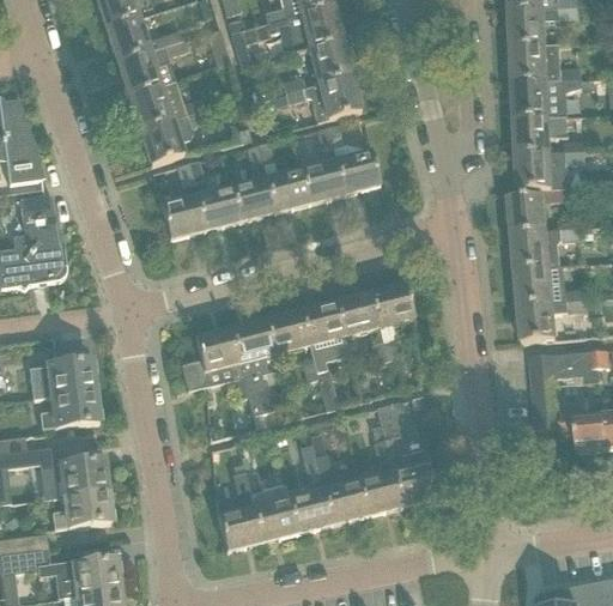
[(139,17),(133,0),(97,0),(105,28),(139,17)]
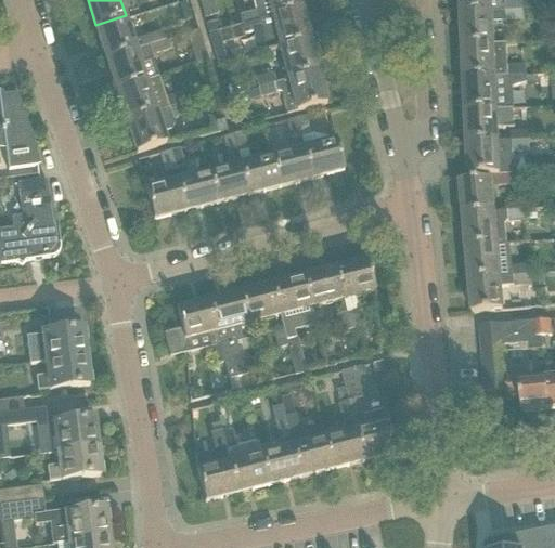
[(254,0),(256,8),(239,12),(242,21),(271,12),(301,4),(300,0),(254,0)]
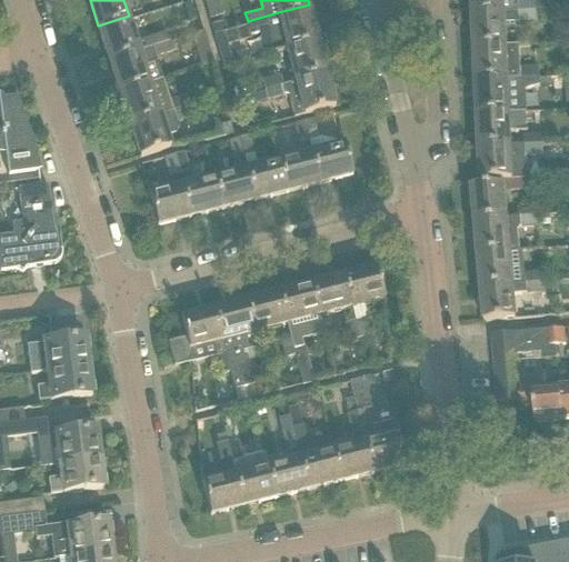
[(471,0),(472,9),(536,6),(536,0),(471,0)]
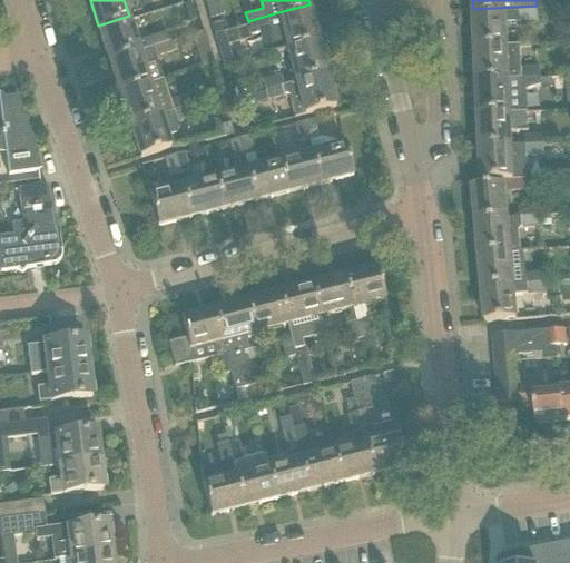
[(278,12),(248,21),(251,30),(258,28),(269,25),(276,48),(287,45),(287,46),(318,38),(310,5),(278,12)]
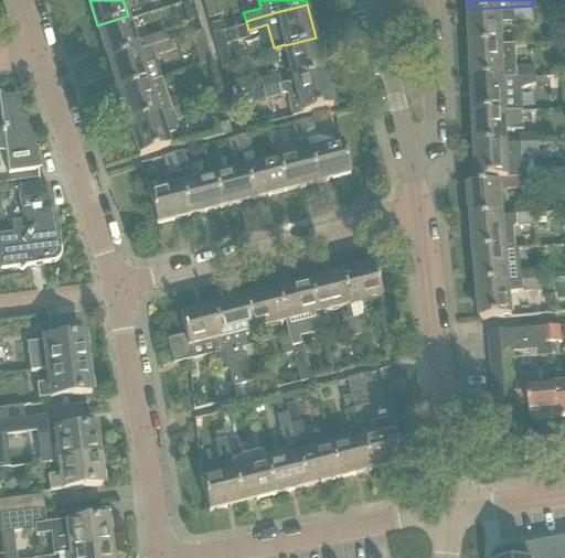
[(533,15),(532,6),(469,9),(470,42),(502,41),(501,17),(533,15)]
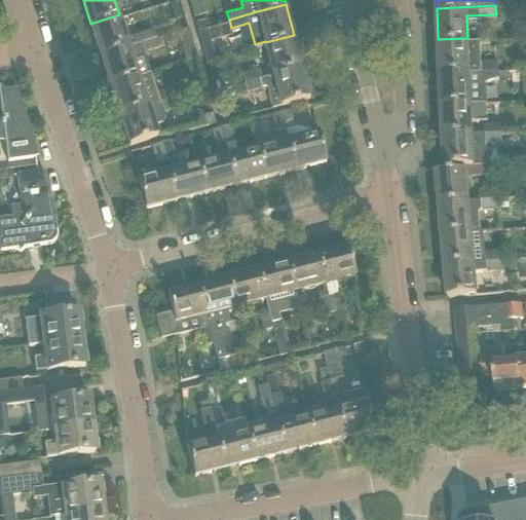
[(125,35),(119,14),(90,24),(101,52),(156,34),(154,26),(125,35)]
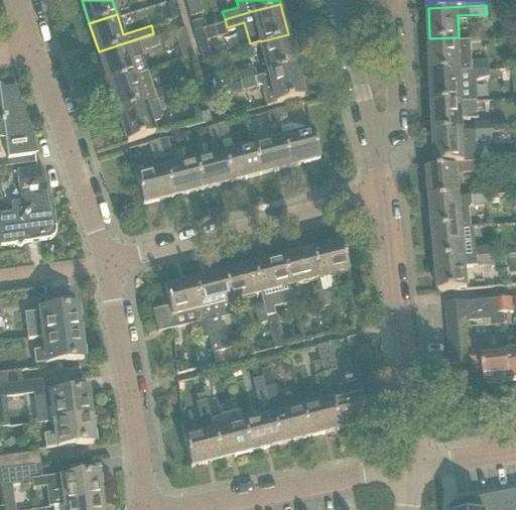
[(204,14),(190,17),(194,27),(203,24),(206,23),(204,14)]
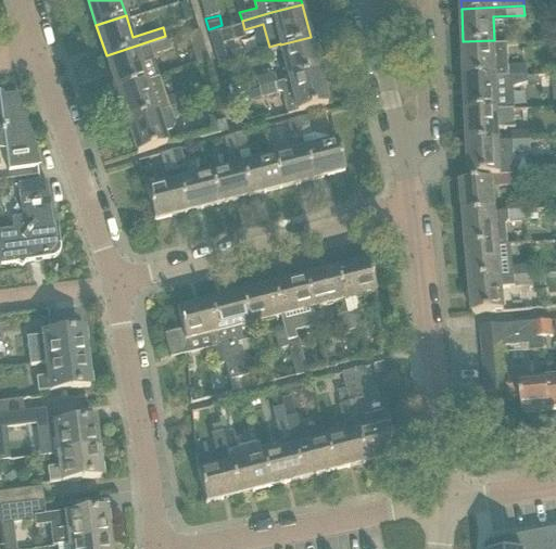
[(207,56),(199,26),(187,29),(196,60),(207,56)]
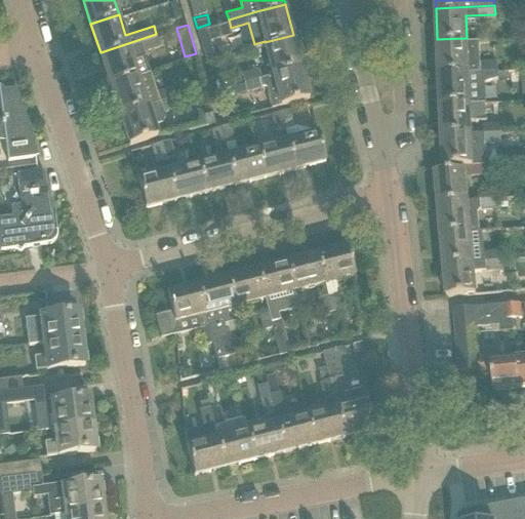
[(206,25),(197,28),(203,50),(212,47),(209,37),(206,25)]
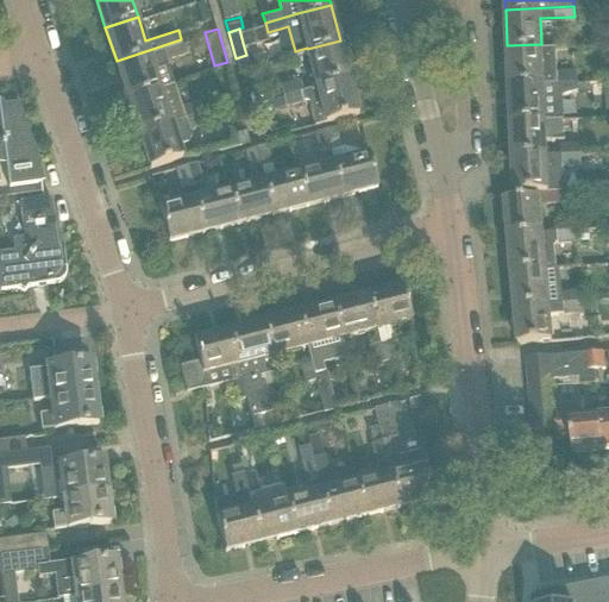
[(184,49),(181,39),(117,61),(127,95),(159,85),(154,64),(167,60),(165,56),(184,49)]
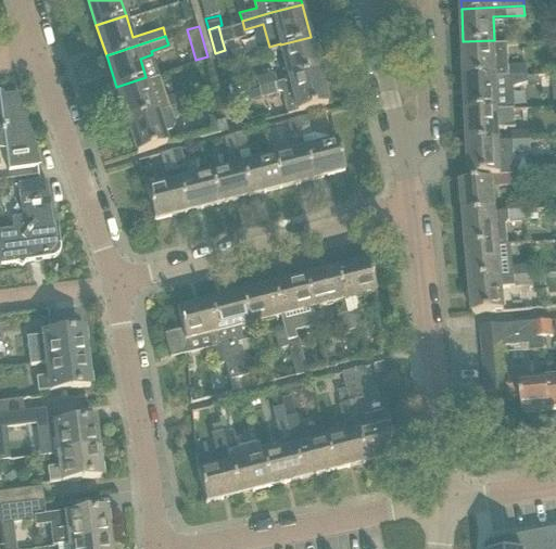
[(311,37),(280,45),(288,76),(318,68),(311,37)]
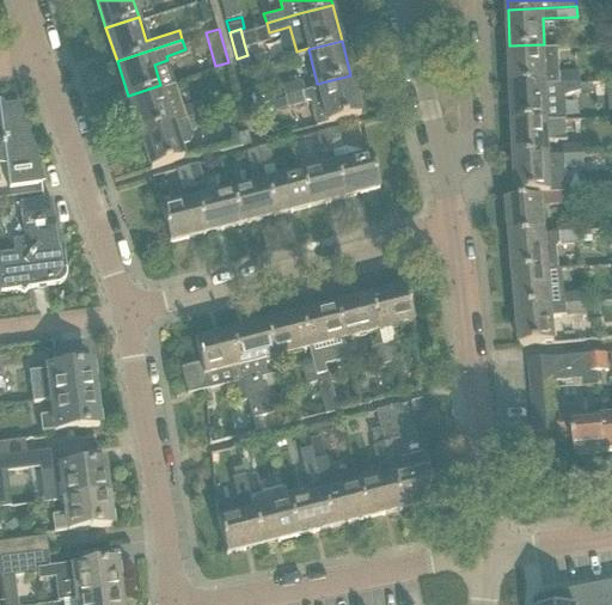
[(558,43),(544,44),(509,46),(512,81),(580,78),(580,67),(560,68),(558,43)]
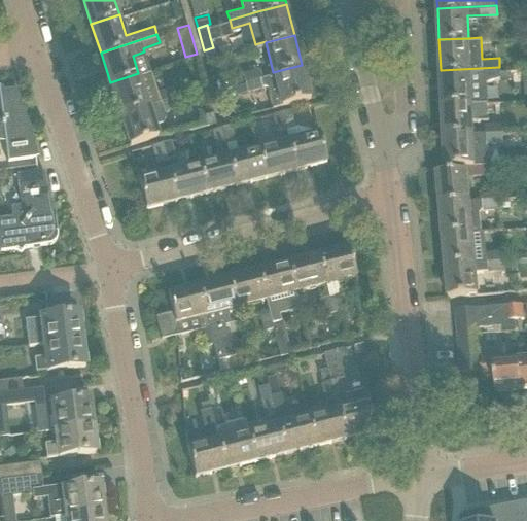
[(273,72),(261,75),(244,79),(247,88),(264,83),(267,83),(273,105),(310,95),(302,65),(273,72)]
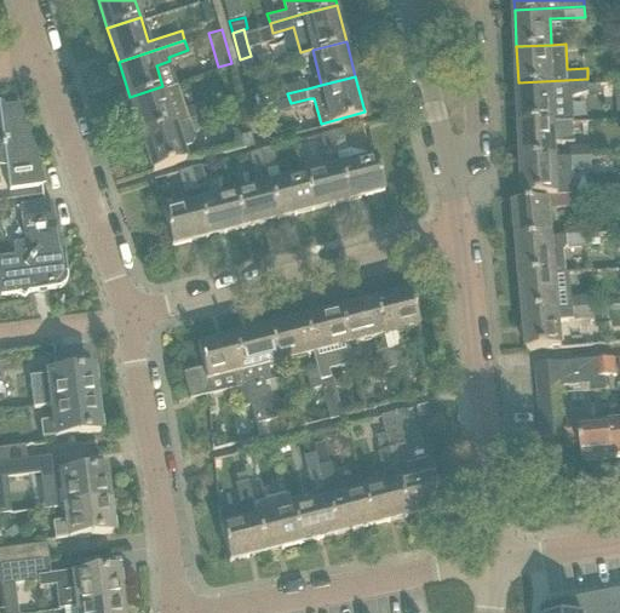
[(287,93),(308,89),(305,78),(285,84),(287,93)]
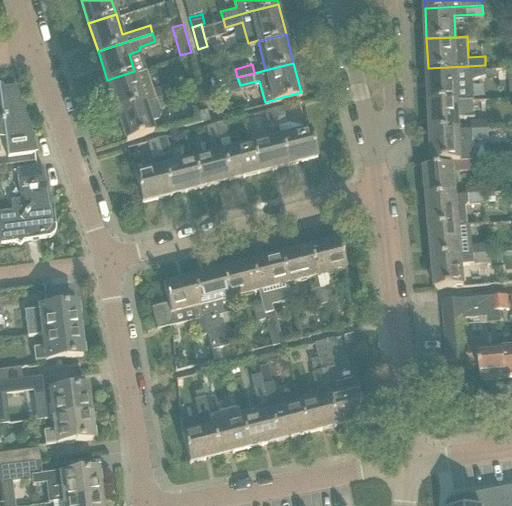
[(485,65),(428,68),(429,98),(473,96),(472,77),(486,72),(485,65)]
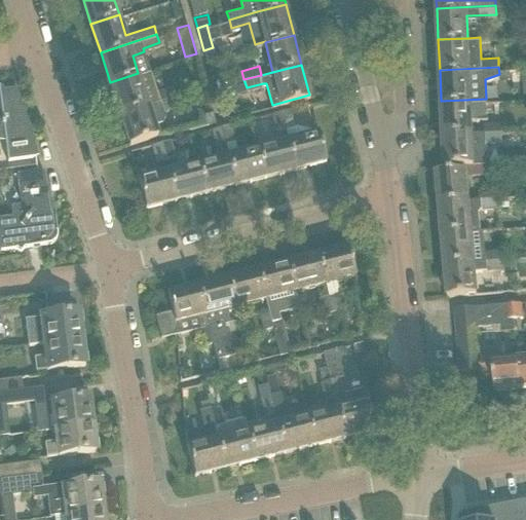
[(150,69),(138,73),(110,82),(119,111),(176,93),(173,84),(156,89),(150,69)]
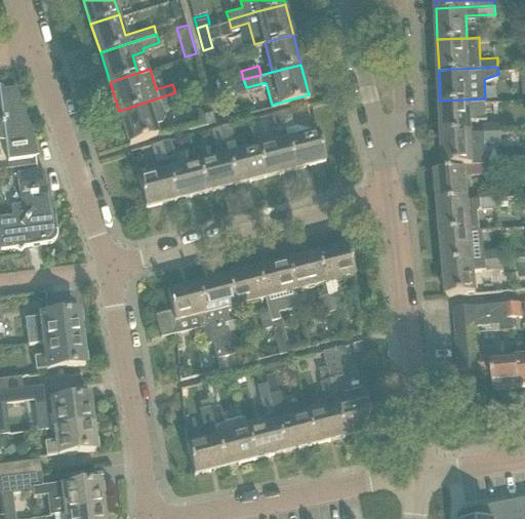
[(18,97),(16,84),(0,85),(0,135),(3,136),(5,135),(7,156),(36,152),(34,137),(32,137),(30,123),(27,123),(25,110),(23,110),(21,96),(18,97)]
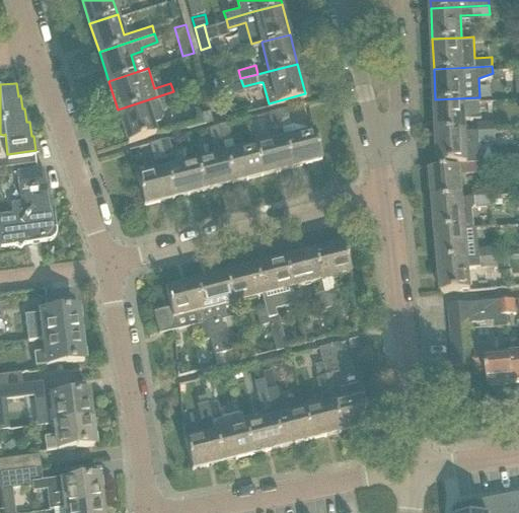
[(173,91),(118,110),(128,139),(155,131),(152,120),(159,117),(162,113),(160,104),(176,99),(173,91)]
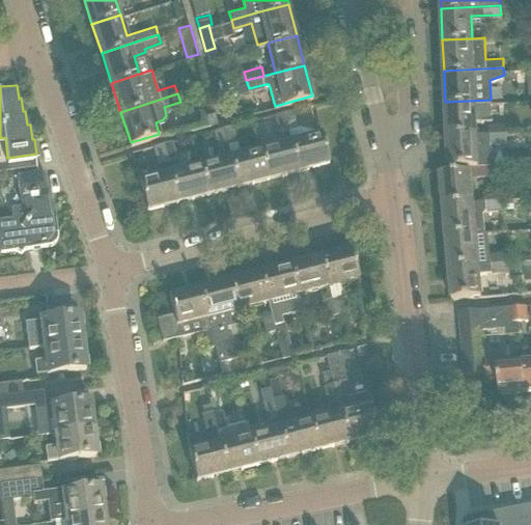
[(491,100),(445,102),(446,133),(476,131),(476,118),(492,118),(491,100)]
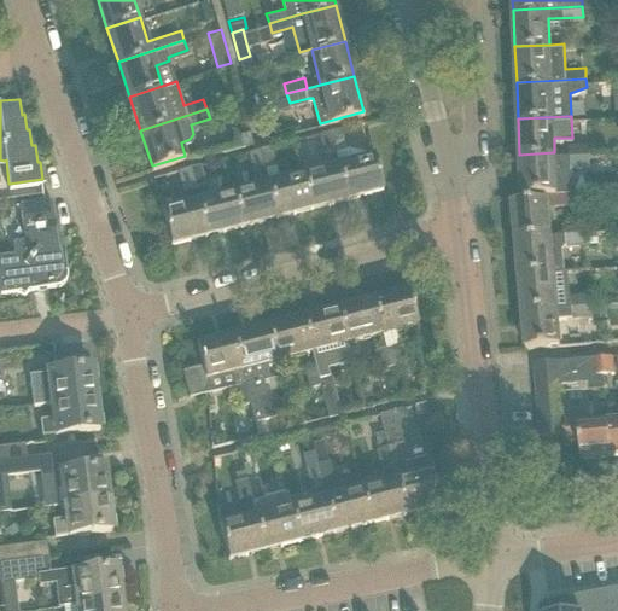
[(330,127),(334,147),(344,144),(339,124),(330,127)]
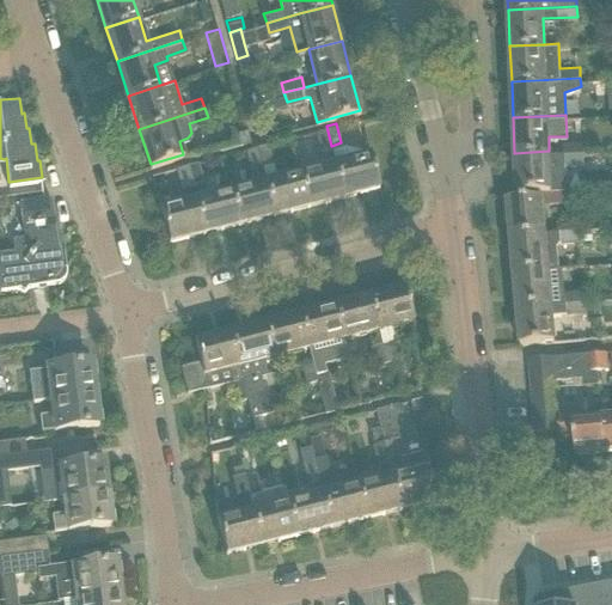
[(331,146),(326,126),(316,128),(320,148),(331,146)]
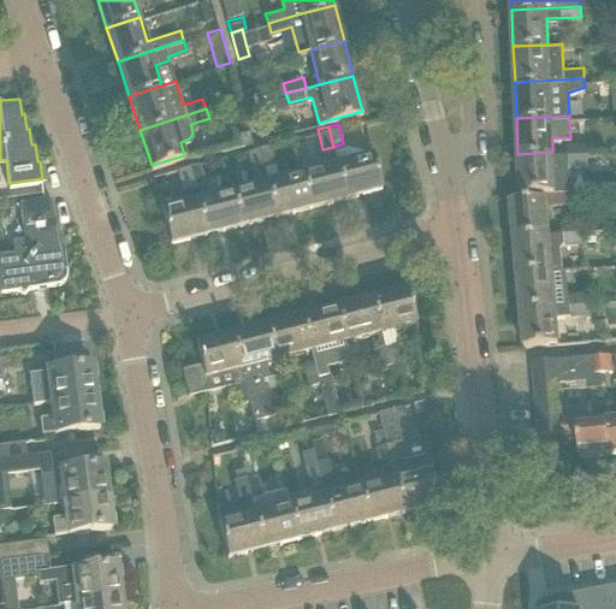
[(249,128),(234,131),(237,143),(252,140),(249,128)]
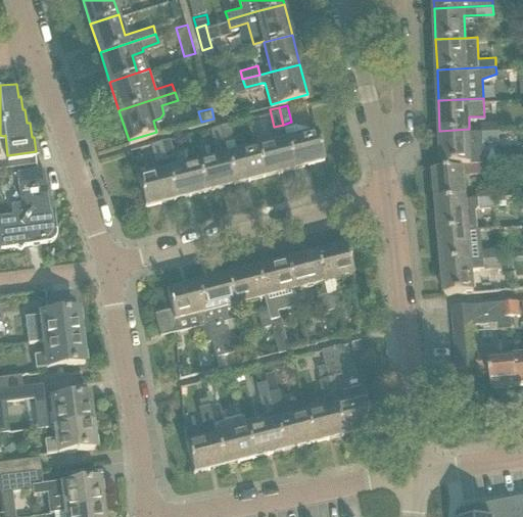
[(481,129),(498,128),(498,119),(481,120),(481,129)]
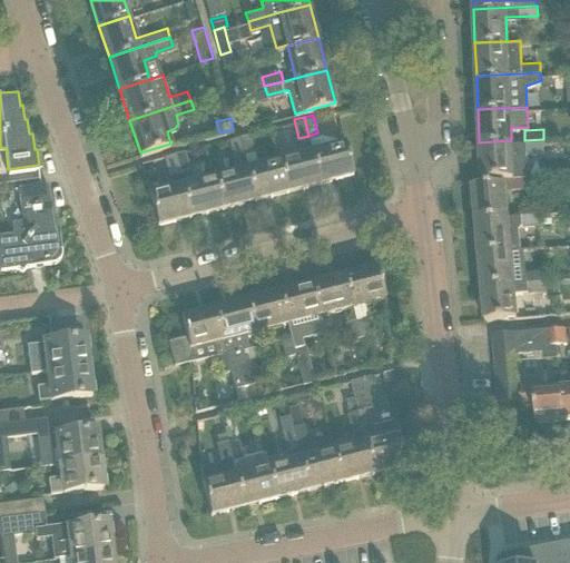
[(248,131),(239,134),(244,151),(253,149),(248,131)]
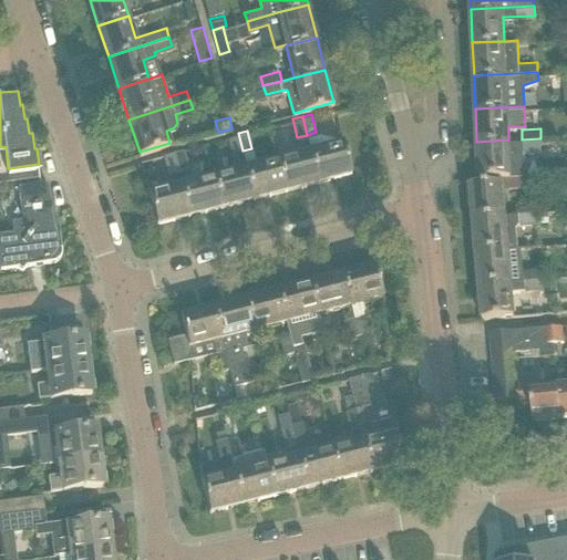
[(236,167),(214,173),(222,204),(254,196),(246,165),(243,151),(238,133),(228,135),(233,154),(232,154),(236,167)]
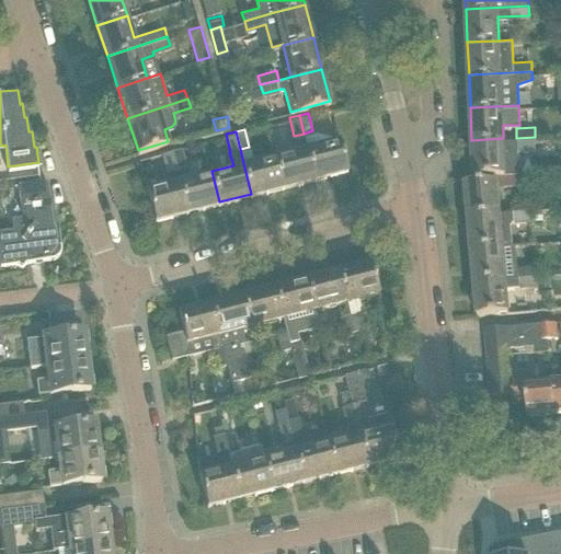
[(516,138),(503,138),(471,140),(473,173),(518,172),(517,147),(535,147),(535,137),(516,138)]
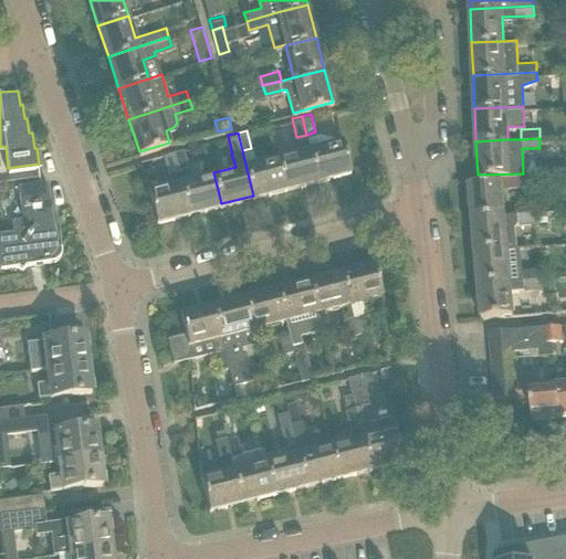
[(310,148),(317,179),(350,170),(343,139),(310,148)]
